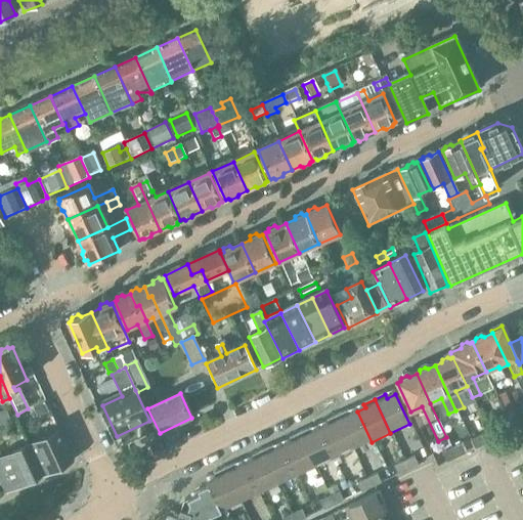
[(28,408),(17,415),(23,426),(33,421),(28,408)]
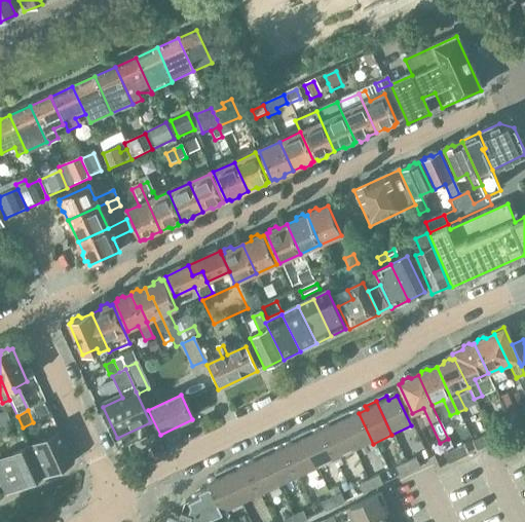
[(498,415),(509,437),(514,447),(515,450),(518,454),(524,450),(524,435),(515,415),(510,418),(507,411),(498,415)]
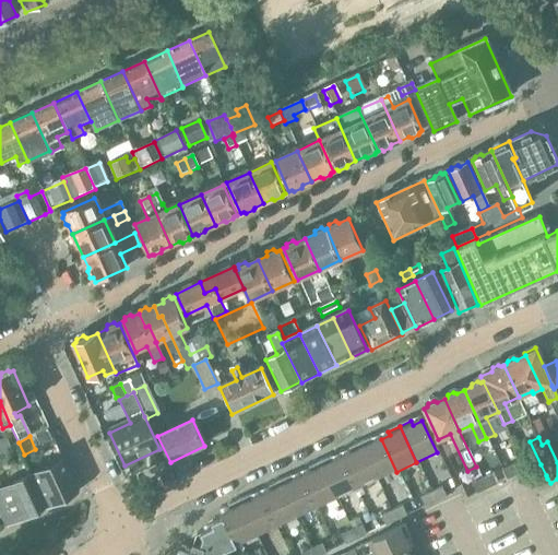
[(370,439),(359,445),(377,481),(396,472),(381,439),(372,444),(370,439)]
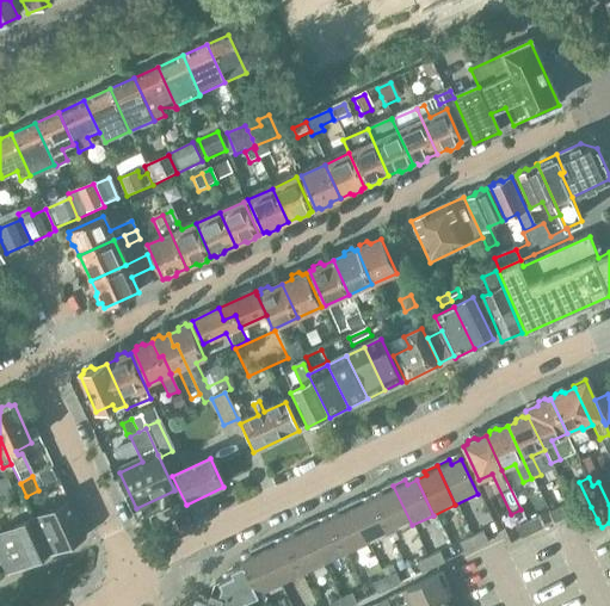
[(0,505),(2,511),(6,508),(11,493),(6,482),(0,484),(0,505)]
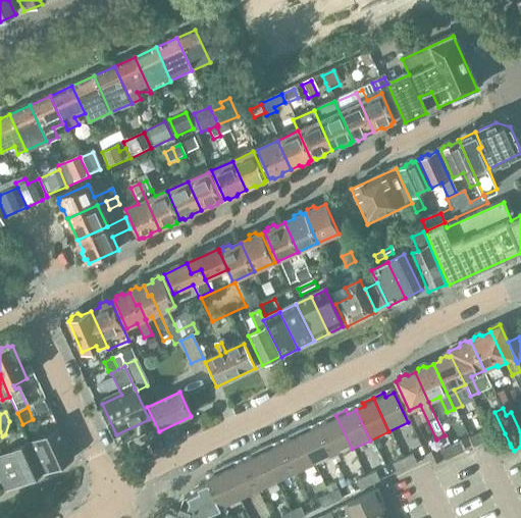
[(326,424),(318,428),(332,458),(352,449),(335,415),(325,420),(326,424)]
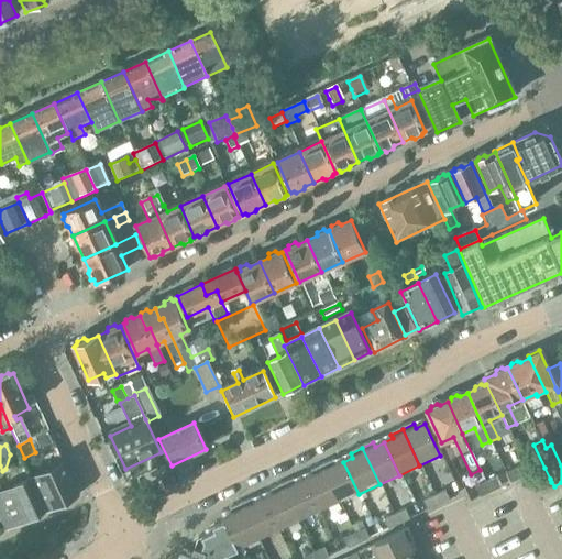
[(333,462),(321,468),(339,504),(359,494),(343,462),(334,466),(333,462)]
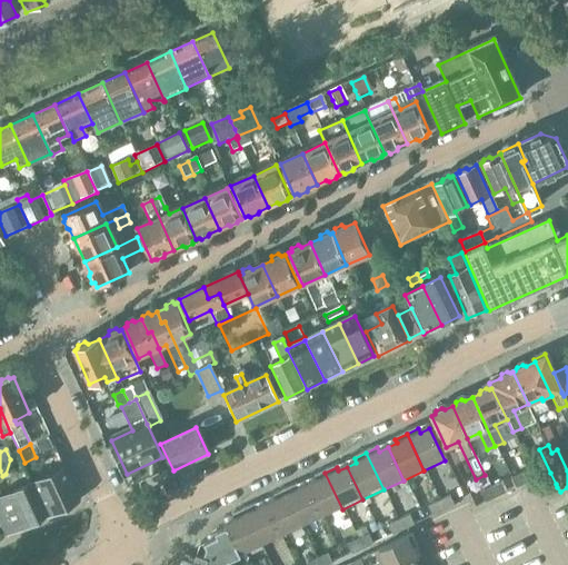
[(63,468),(29,484),(45,519),(80,503),(63,468)]
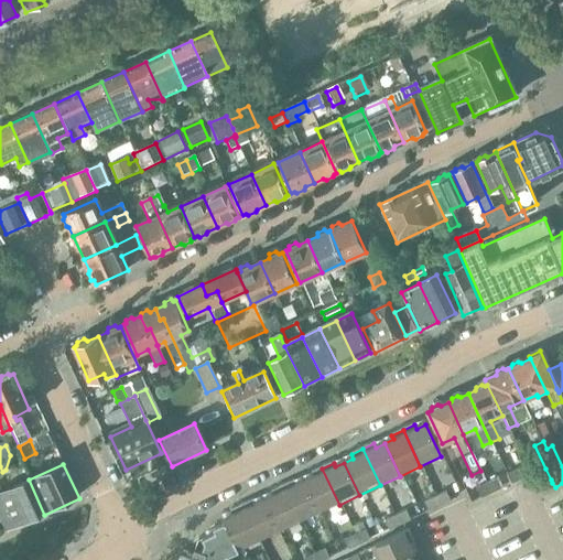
[(312,477),(303,482),(318,514),(339,505),(322,469),(311,474),(312,477)]
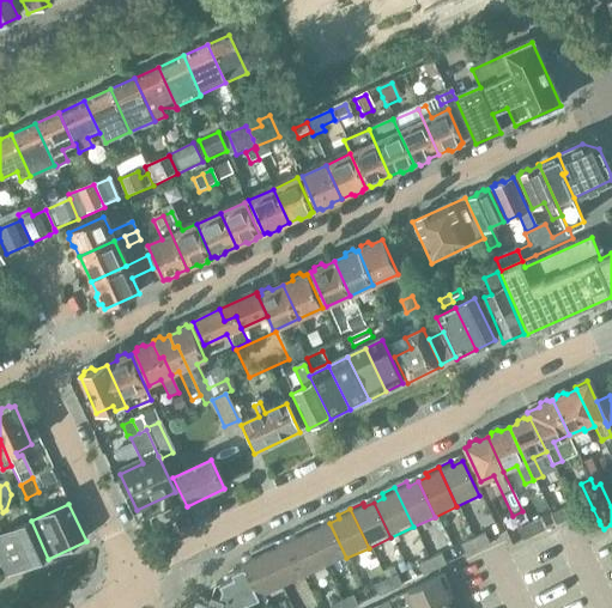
[(599,521),(593,509),(576,517),(593,534),(604,529),(600,524),(599,521)]
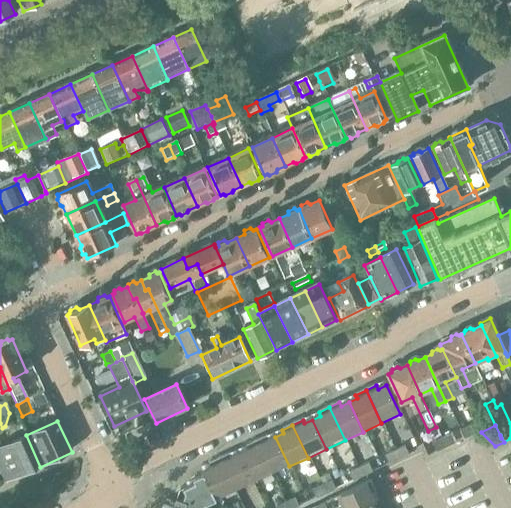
[(460,432),(464,440),(473,436),(469,427),(460,432)]
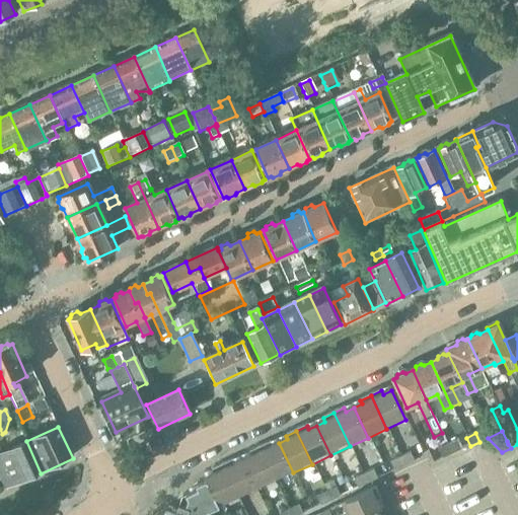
[(41,473),(26,441),(0,453),(0,463),(11,488),(41,473)]
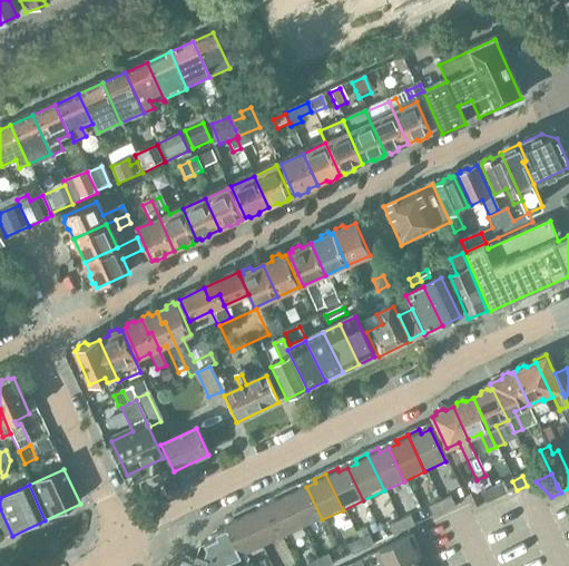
[(502,486),(491,490),(496,500),(507,495),(502,486)]
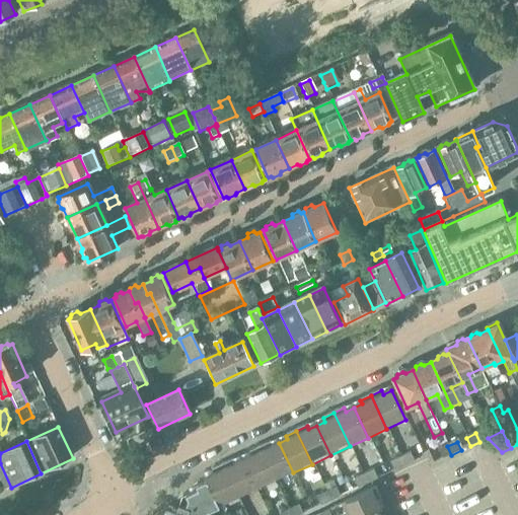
[(270,443),(259,448),(275,482),(293,472),(279,443),(272,447),(270,443)]
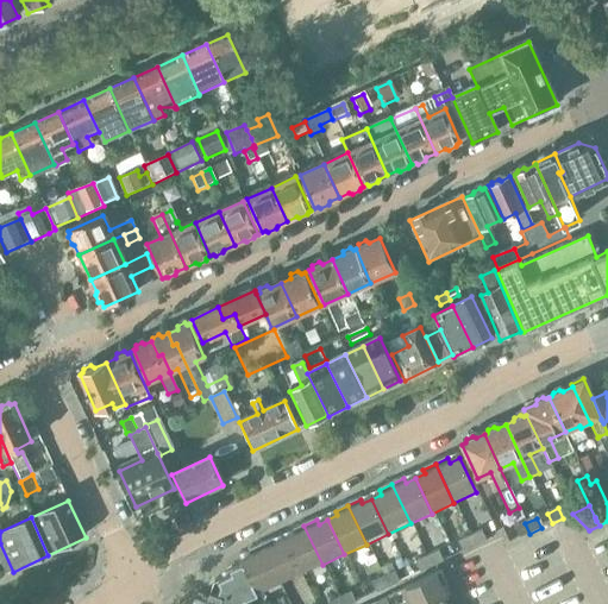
[(530,534),(525,523),(514,529),(519,539),(530,534)]
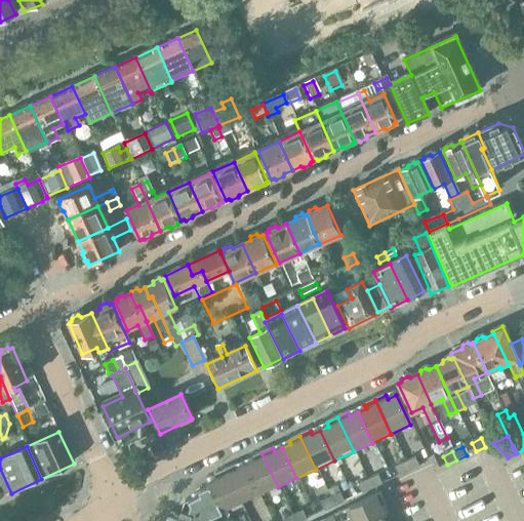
[(253,462),(245,466),(259,496),(278,487),(262,453),(251,458),(253,462)]
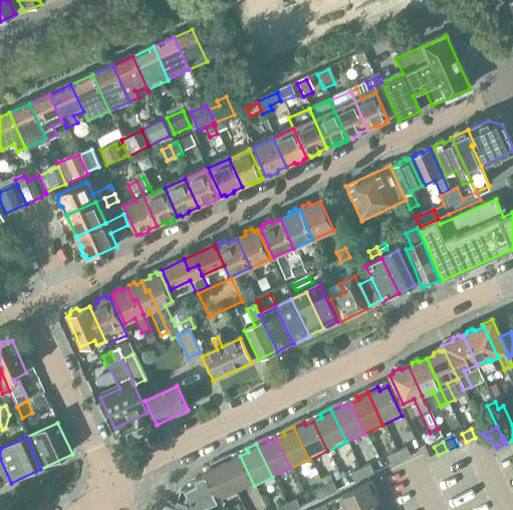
[(406,449),(397,454),(401,462),(410,458),(406,449)]
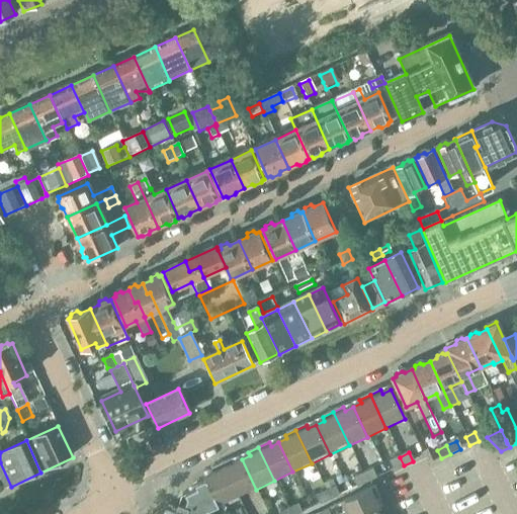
[(404,465),(400,457),(390,462),(394,470),(404,465)]
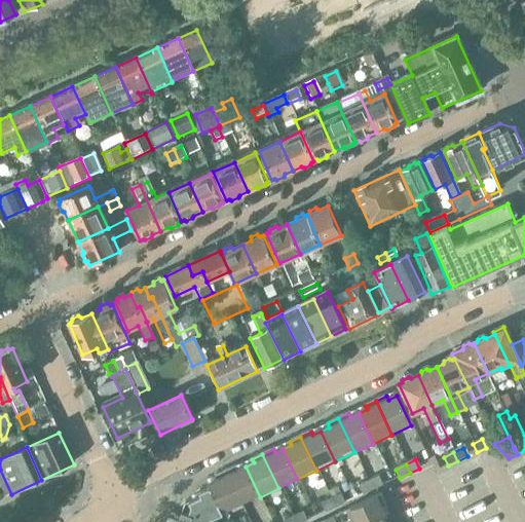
[(235,467),(225,472),(240,506),(260,497),(246,467),(237,471),(235,467)]
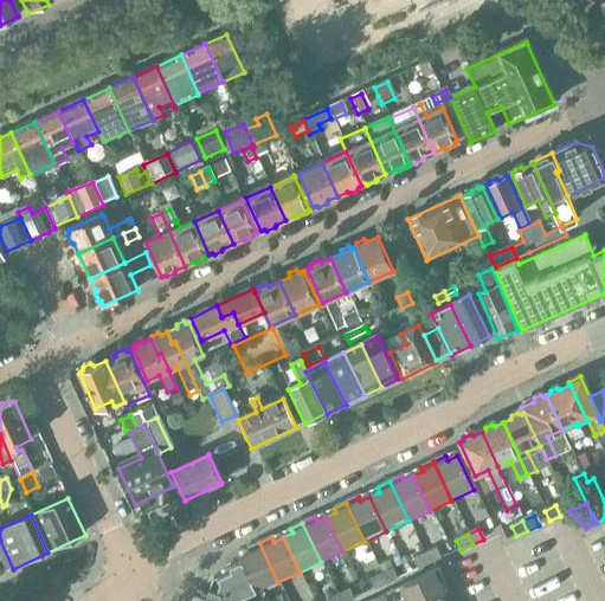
[(229,568),(231,572),(243,599),(277,582),(259,543),(246,549),(249,554),(238,559),(240,562),(229,568)]
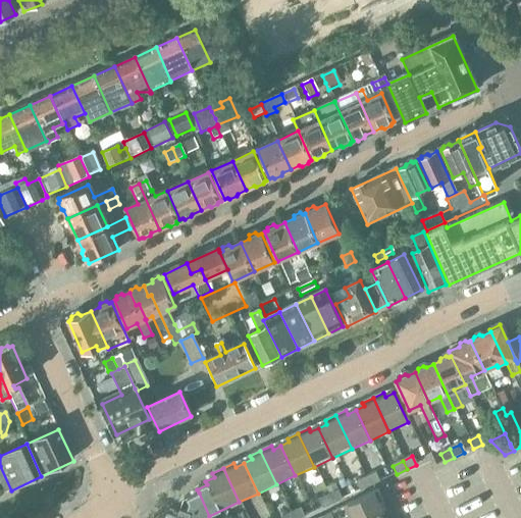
[(375,474),(365,478),(369,487),(379,482),(375,474)]
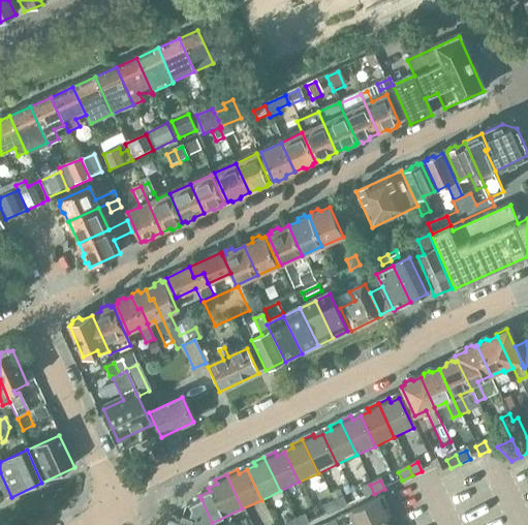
[(374,494),(370,485),(360,490),(365,498),(374,494)]
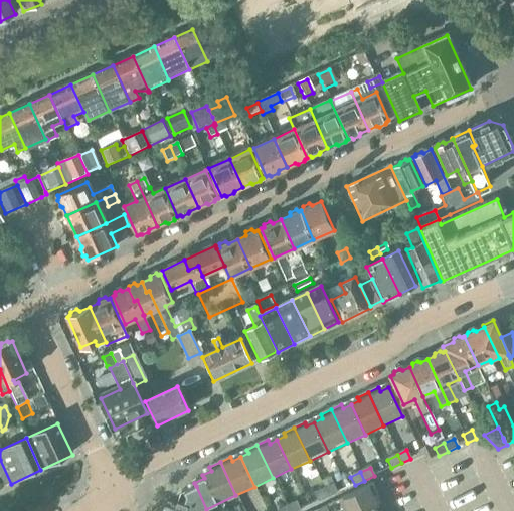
[(333,485),(323,490),(327,498),(337,494),(333,485)]
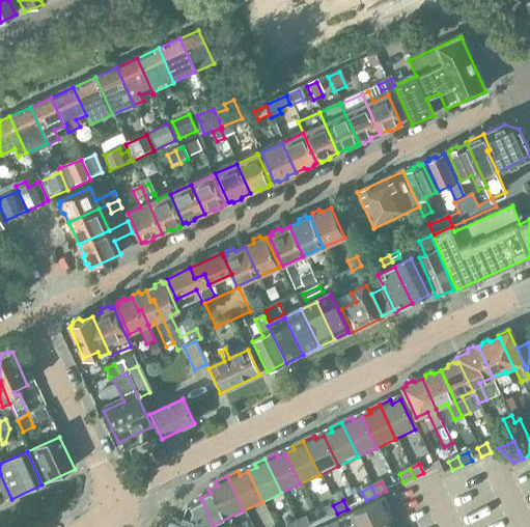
[(386,526),(385,524),(389,522),(385,514),(388,511),(383,500),(349,517),(354,526),(386,526)]
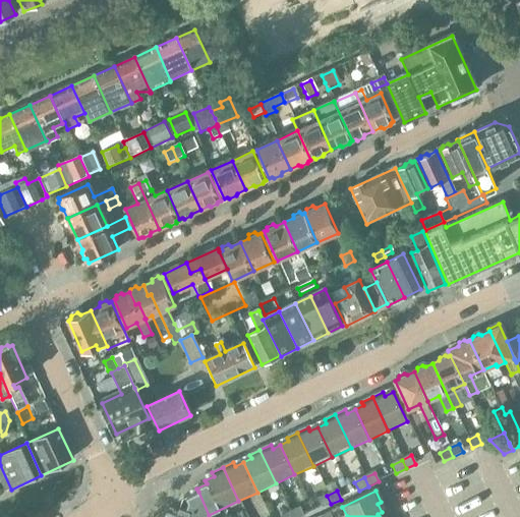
[(169,510),(167,513),(176,516),(210,516),(209,515),(198,492),(182,500),(177,513),(169,510)]
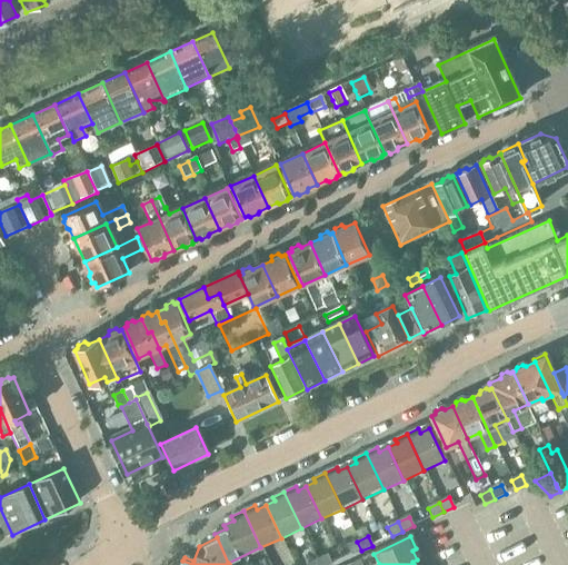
[(361,551),(357,542),(347,546),(351,555),(361,551)]
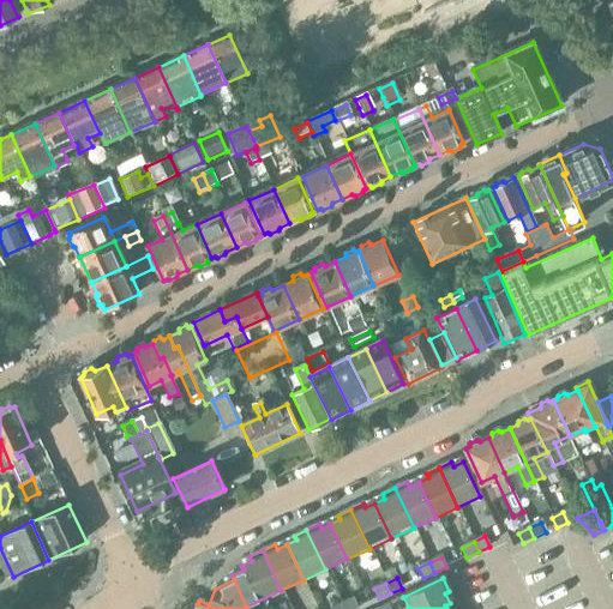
[(353,598),(342,604),(343,608),(358,608),(353,598)]
